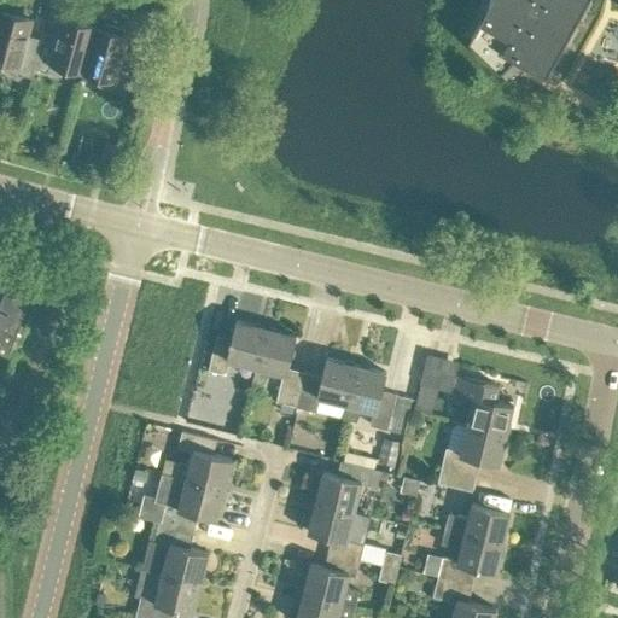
[(617,0),(489,0),(479,18),(468,40),(500,70),(513,56),(546,73),(586,0),(617,0)]
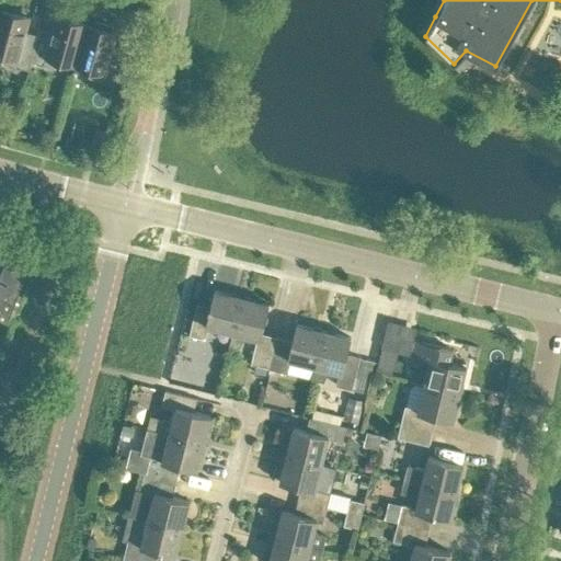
[(560,8),(548,7),(544,50),(560,52),(560,8)]
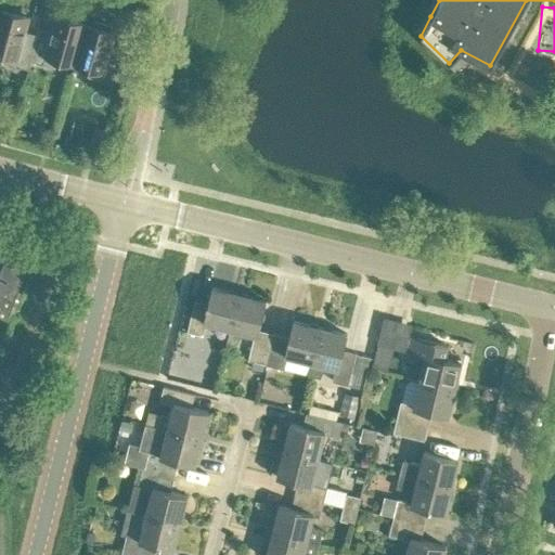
[(3,61),(27,67),(39,25),(38,25),(36,34),(24,30),(28,16),(0,8),(0,50),(5,52),(3,61)]
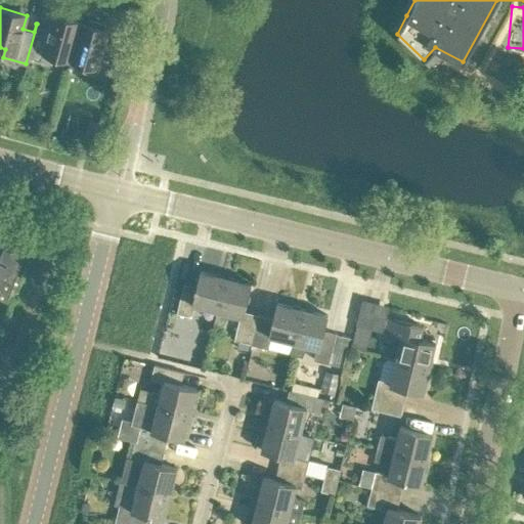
[(53,54),(70,58),(80,22),(52,14),(48,27),(37,24),(26,63),(26,64),(28,56),(51,62),(53,54)]
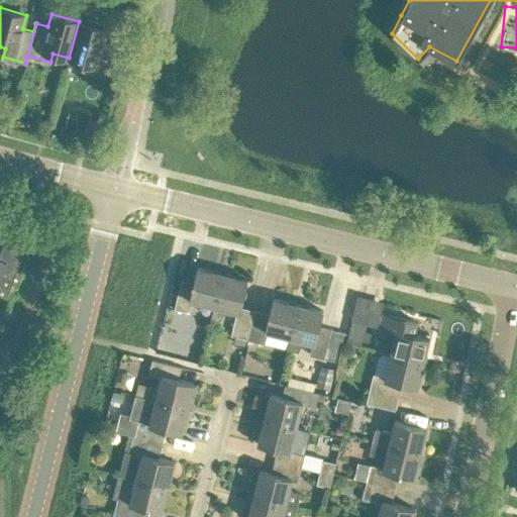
[(79,21),(69,58),(85,62),(83,71),(105,77),(114,44),(102,41),(106,28),(98,26),(100,22),(88,18),(87,23),(79,21)]
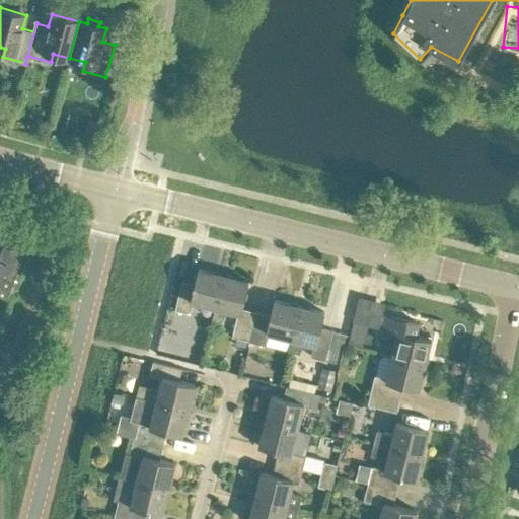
[(19,130),(21,122),(13,120),(11,127),(19,130)]
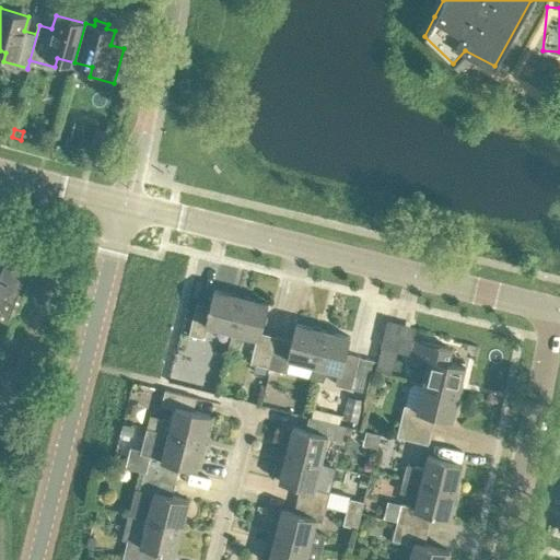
[(103,159),(106,150),(89,146),(86,154),(103,159)]
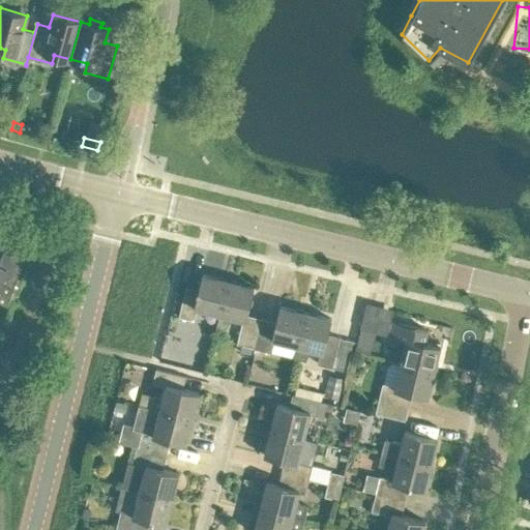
[(0,287),(11,292),(24,259),(3,251),(0,258),(0,287)]
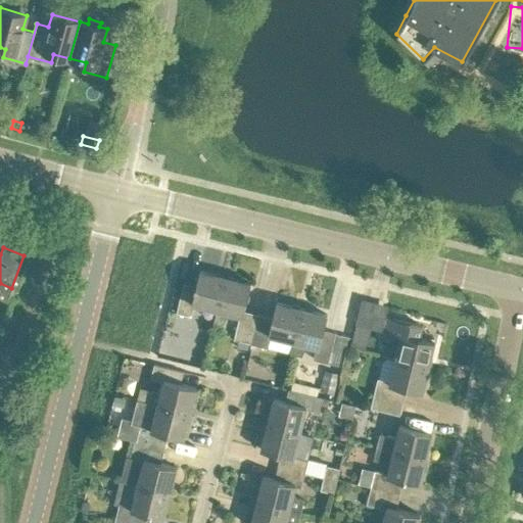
[(193,302),(217,308),(225,276),(199,270),(195,285),(183,282),(176,312),(190,315),(193,302)]
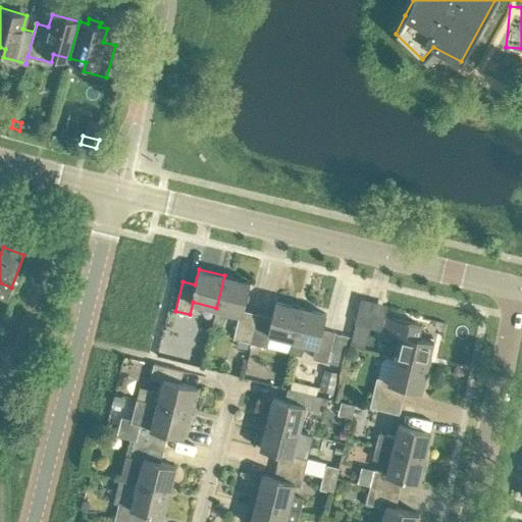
[(232,337),(250,342),(257,313),(243,309),(250,281),(224,275),(216,308),(213,321),(221,323),(229,311),(239,314),(232,337)]
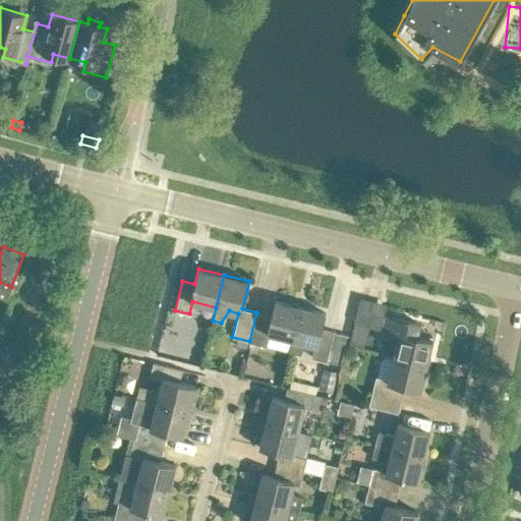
[(269,333),(291,339),(292,339),(300,306),(275,300),(271,315),(256,312),(249,341),(266,345),(269,333)]
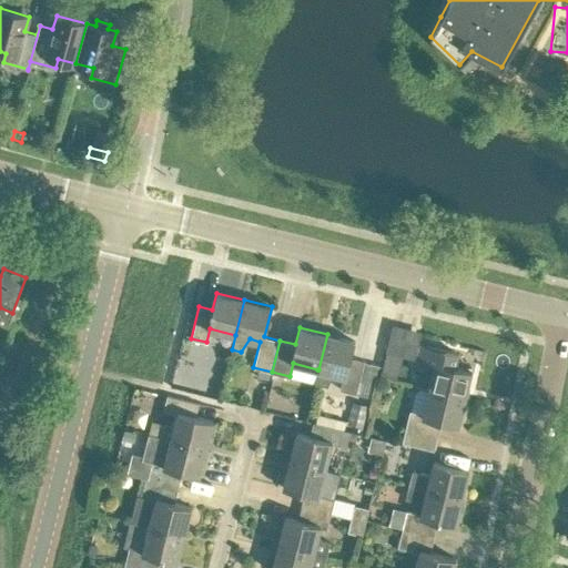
[(318,369),(317,369),(314,383),(327,386),(333,373),(343,375),(340,388),(371,396),(378,365),(351,357),(355,341),(327,334),(318,369)]
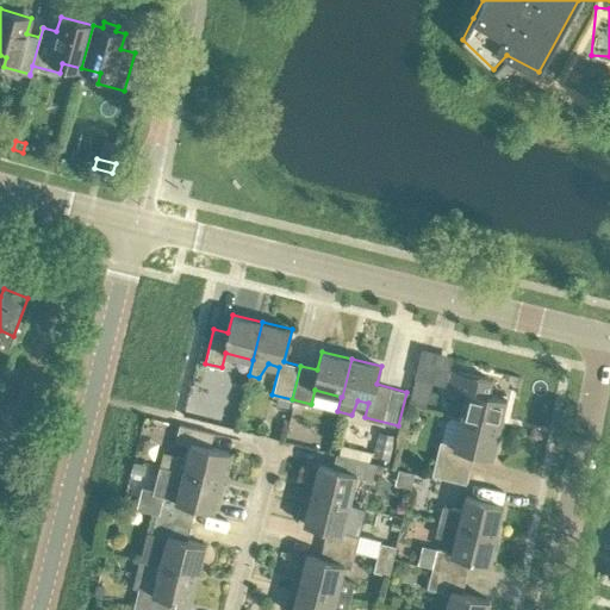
[(467,391),(461,417),(499,427),(506,397),(487,392),(491,379),(448,368),(443,385),(467,391)]
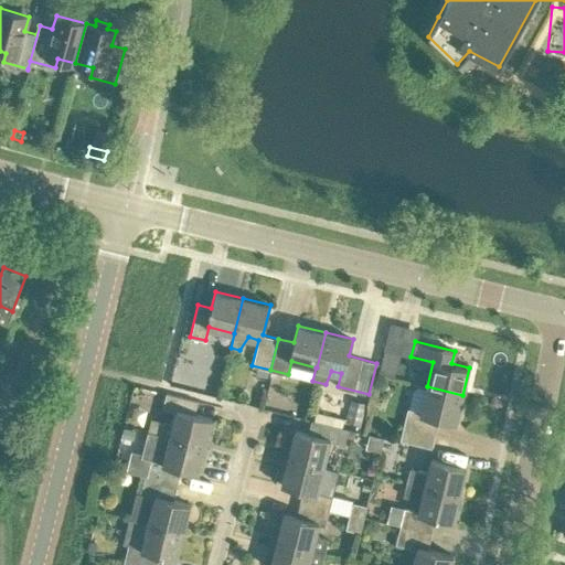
[(407,408),(403,426),(435,434),(438,418),(456,423),(462,395),(427,386),(420,411),(407,408)]
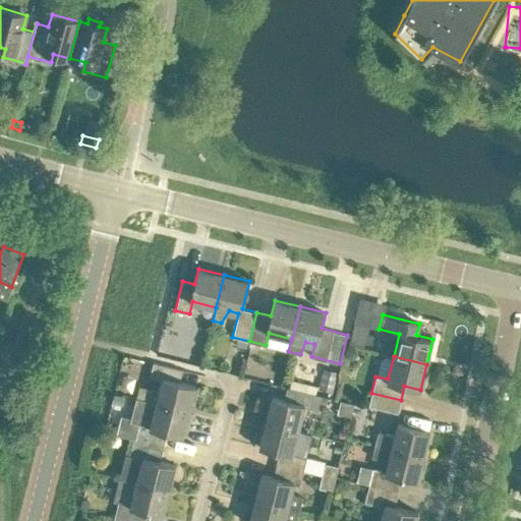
[(139,386),(136,398),(188,410),(194,385),(179,381),(182,369),(153,362),(150,377),(162,380),(159,390),(139,386)]
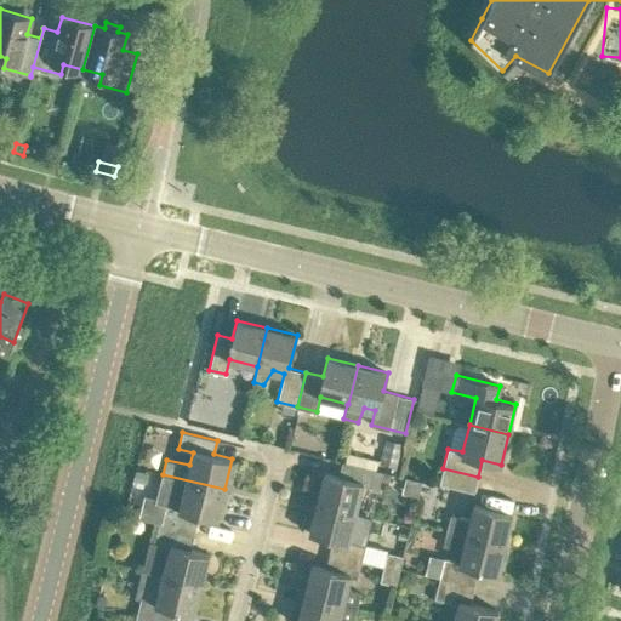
[(381,462),(397,466),(403,443),(386,439),(381,462)]
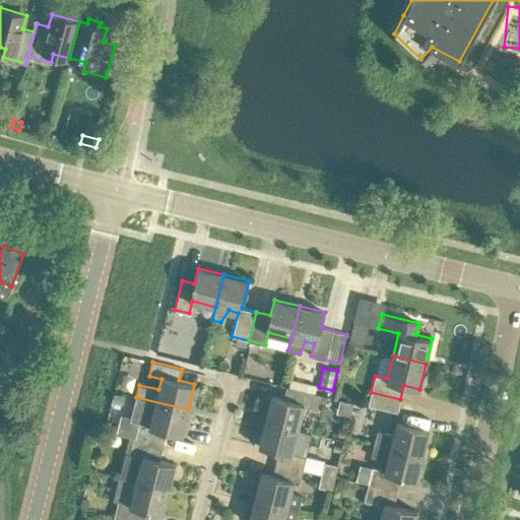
[(310,383),(309,391),(315,393),(317,385),(310,383)]
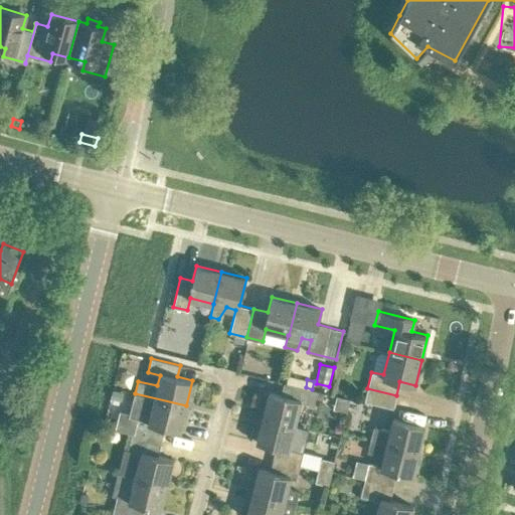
[(269,391),(263,416),(295,424),(301,401),(313,404),(317,390),(312,389),(306,387),(284,382),(281,394),(269,391)]
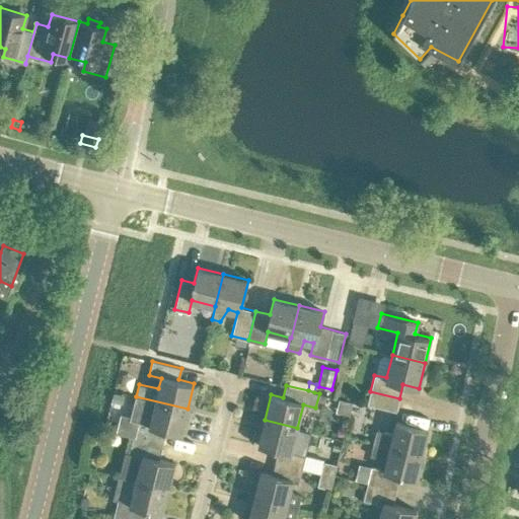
[(114,391),(113,398),(123,400),(125,394),(114,391)]
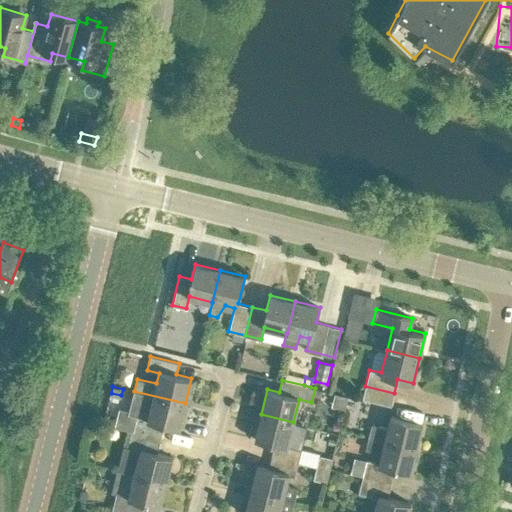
[(394,393),(365,386),(362,398),(391,405),(394,393)]
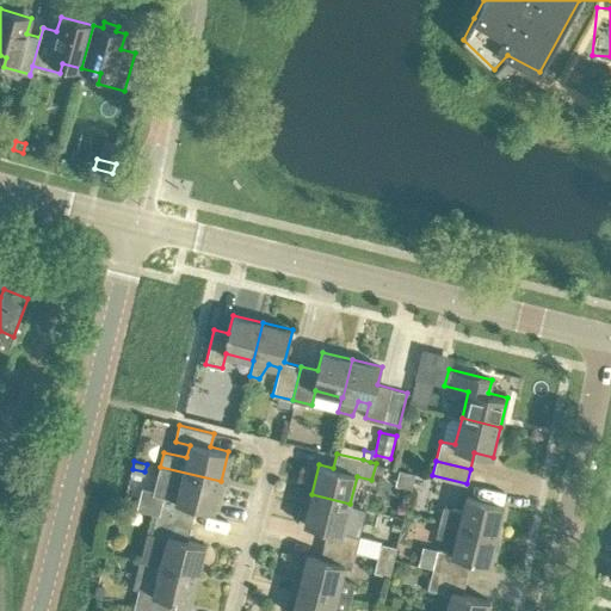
[(161,495),(156,514),(191,523),(195,506),(214,511),(221,481),(160,467),(153,493),(161,495)]
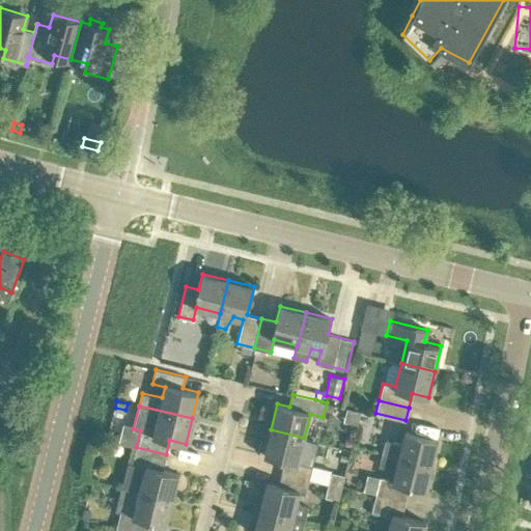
[(343,420),(357,423),(360,411),(346,408),(343,420)]
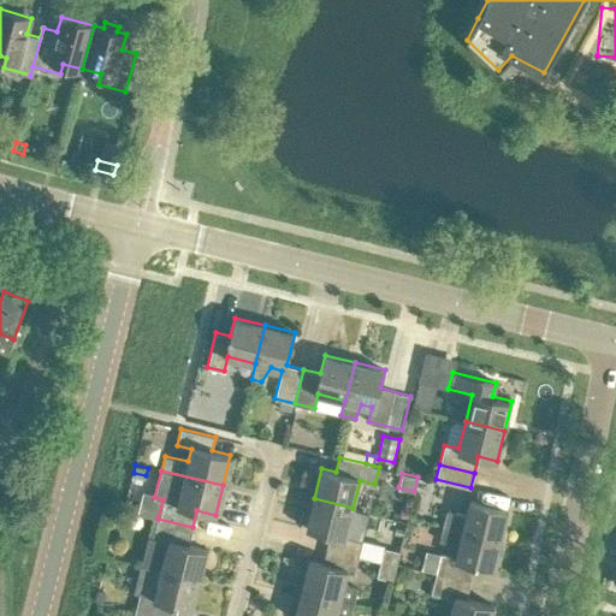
[(330,533),(326,548),(359,556),(362,539),(345,534),(353,508),(314,498),(307,528),(330,533)]
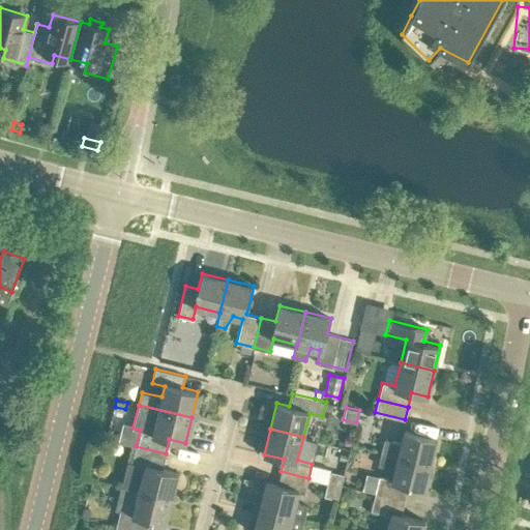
[(384,439),(381,451),(431,464),(437,438),(404,430),(401,443),(384,439)]
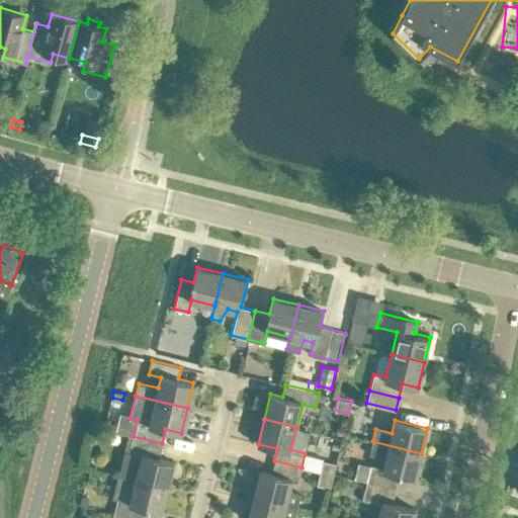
[(125,451),(120,475),(168,487),(174,461),(158,457),(162,443),(133,436),(128,452),(125,451)]
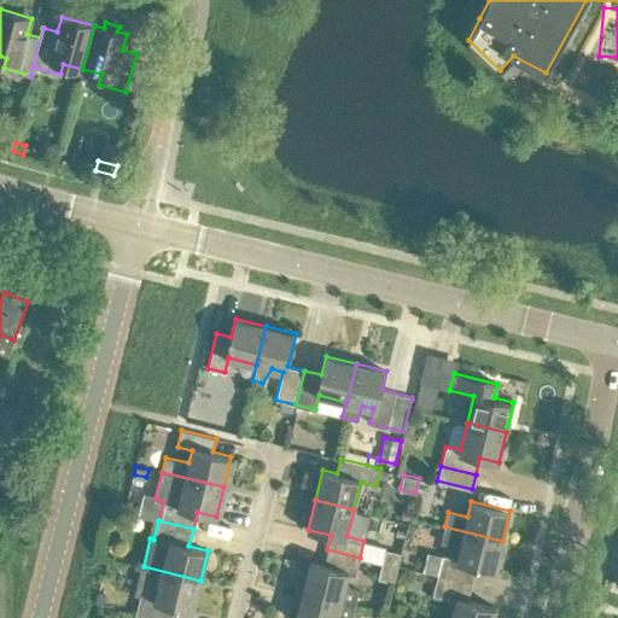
[(442,554),(437,575),(472,583),(476,566),(495,571),(502,541),(444,526),(441,542),(460,546),(456,558),(442,554)]
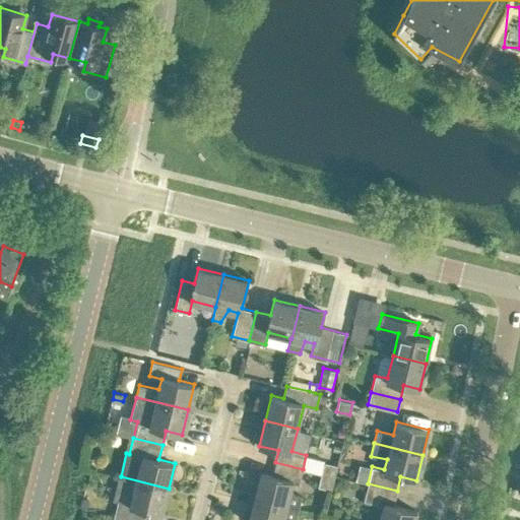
[(260,471),(254,497),(299,508),(302,496),(289,493),(293,480),(300,481),(303,469),(275,462),(272,474),(260,471)]
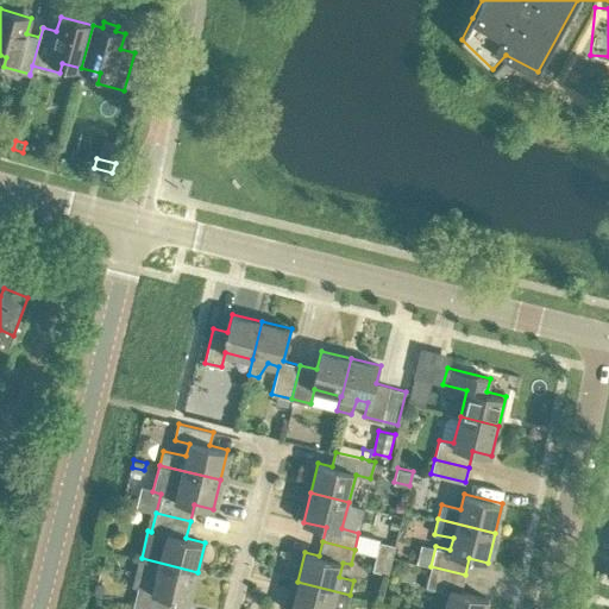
[(380,541),(376,554),(391,558),(395,545),(380,541)]
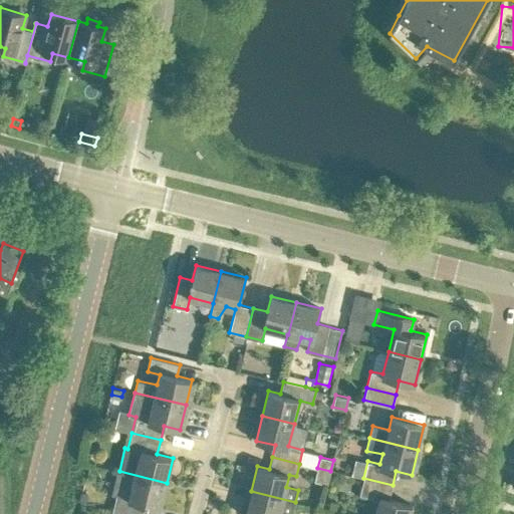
[(330,471),(317,468),(314,480),(327,484),(330,471)]
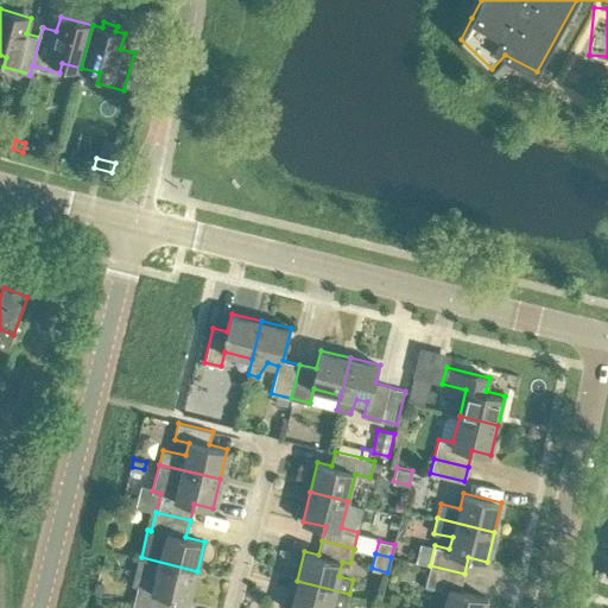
[(138,586),(133,605),(147,607),(168,607),(171,596),(189,601),(197,571),(141,557),(134,584),(138,586)]
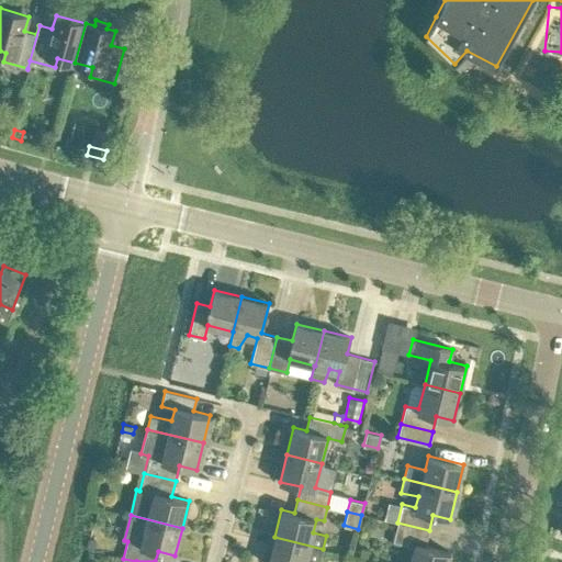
[(415,546),(411,561),(448,561),(450,551),(425,546),(429,530),(397,523),(393,540),(415,546)]
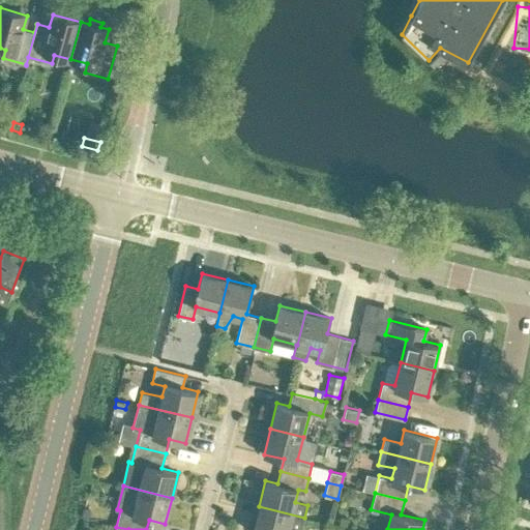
[(300,529),(304,518),(259,506),(253,529),(288,529),(289,528),(296,529),(300,529)]
